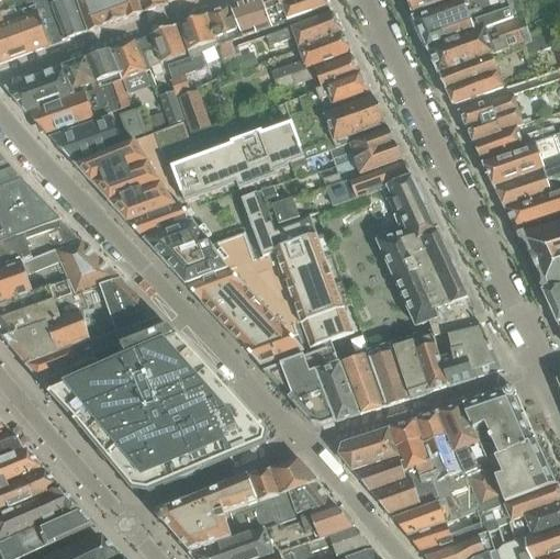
[(0,60),(59,40),(64,38),(52,4),(44,8),(41,0),(11,0),(13,3),(17,15),(12,17),(13,20),(0,23),(0,60)]
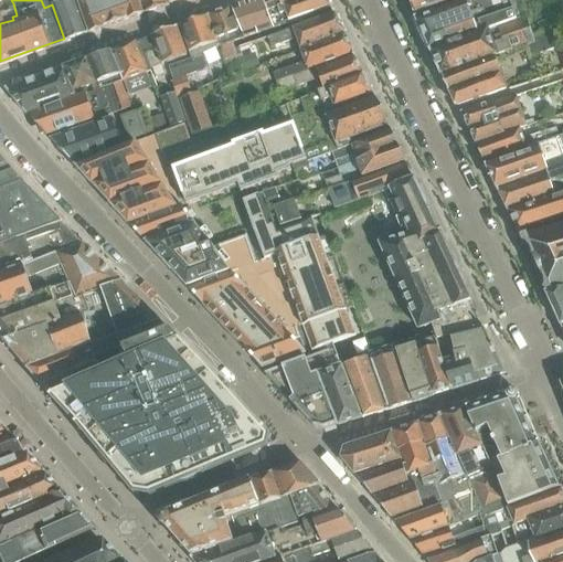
[(41,0),(44,8),(52,4),(64,39),(86,30),(76,2),(75,0),(41,0)]
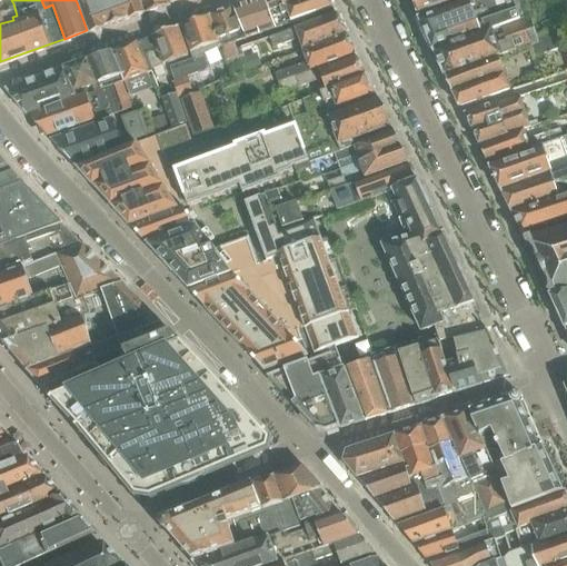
[(87,30),(116,20),(123,17),(118,0),(76,0),(77,2),(87,30)]
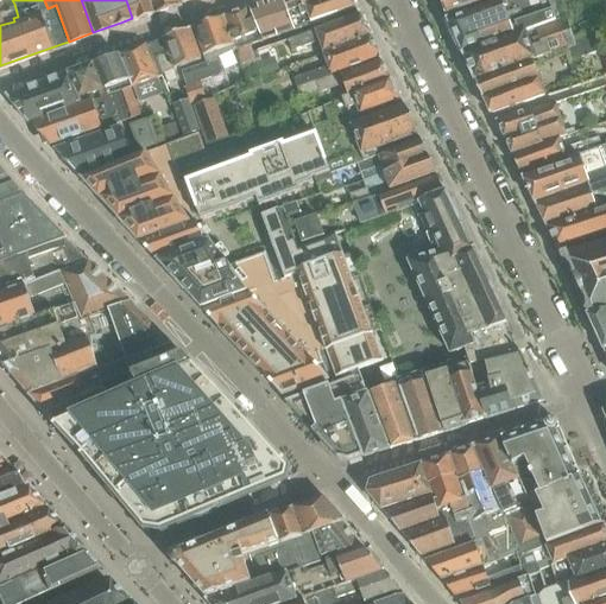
[(151,2),(150,0),(126,0),(132,18),(153,10),(151,2)]
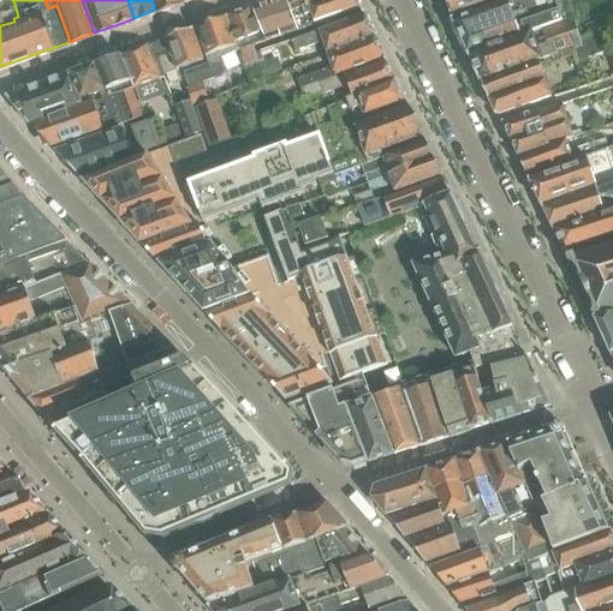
[(152,0),(153,3),(155,10),(179,1),(178,0),(152,0)]
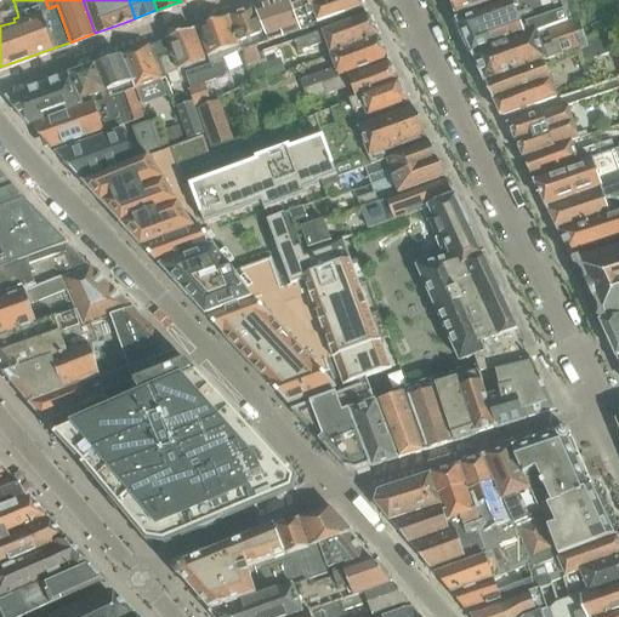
[(300,28),(288,0),(268,0),(254,5),(256,11),(266,38),(300,28)]
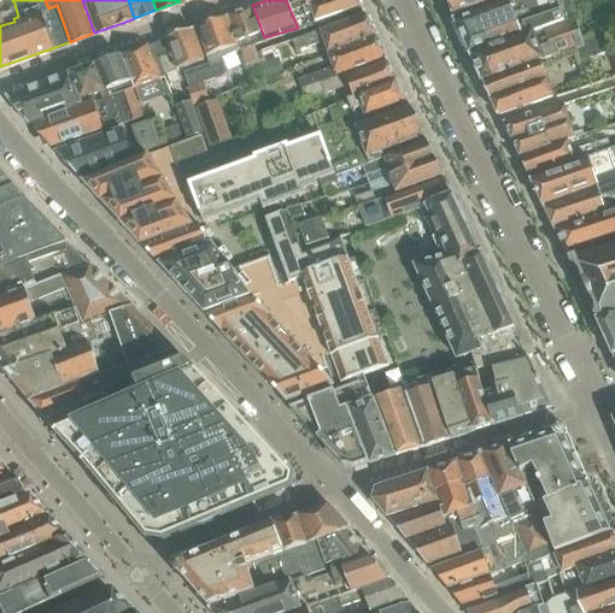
[(359,4),(357,0),(317,0),(292,9),(299,27),(315,22),(315,19),(352,6),(359,4)]
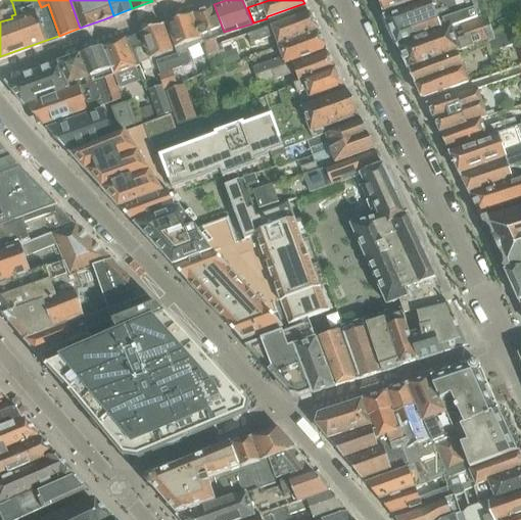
[(378,0),(383,11),(415,0),(378,0)]
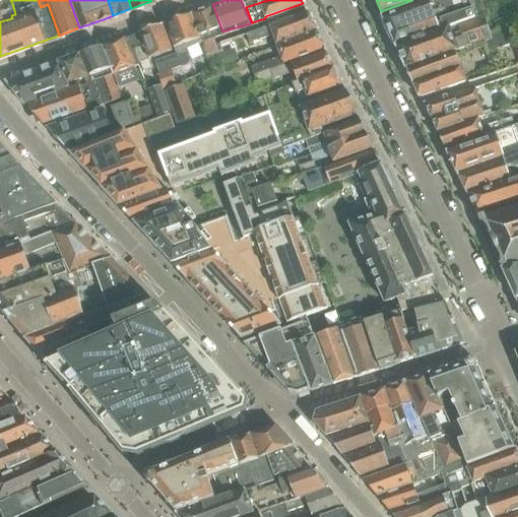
[(426,0),(383,15),(386,23),(388,22),(390,28),(389,28),(392,35),(393,35),(395,40),(394,41),(395,43),(396,43),(397,44),(482,11),(480,7),(491,3),(490,2),(489,0),(426,0)]
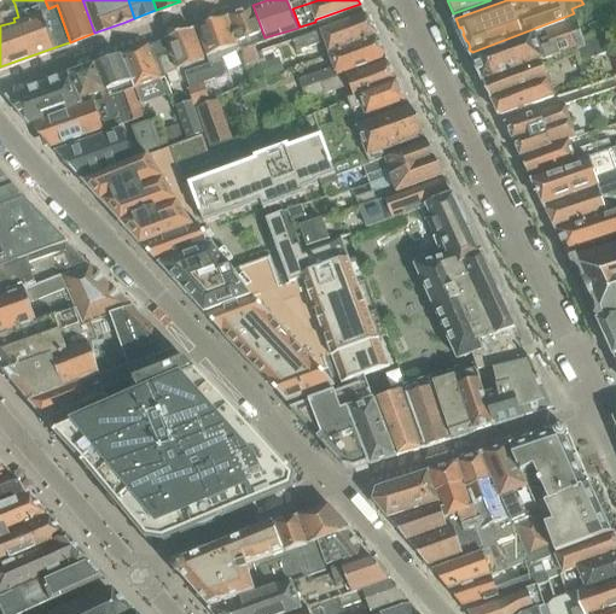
[(0,25),(15,22),(13,18),(18,17),(15,4),(9,6),(9,9),(0,12),(0,25)]
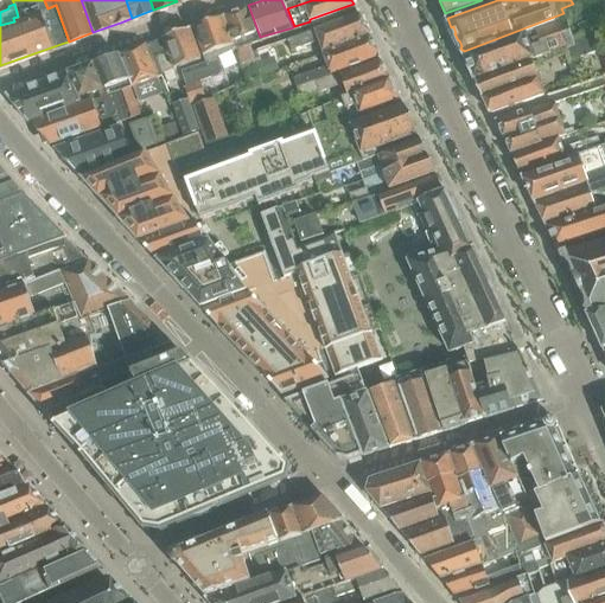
[(235,46),(237,45),(260,38),(247,6),(223,13),(225,20),(235,46)]
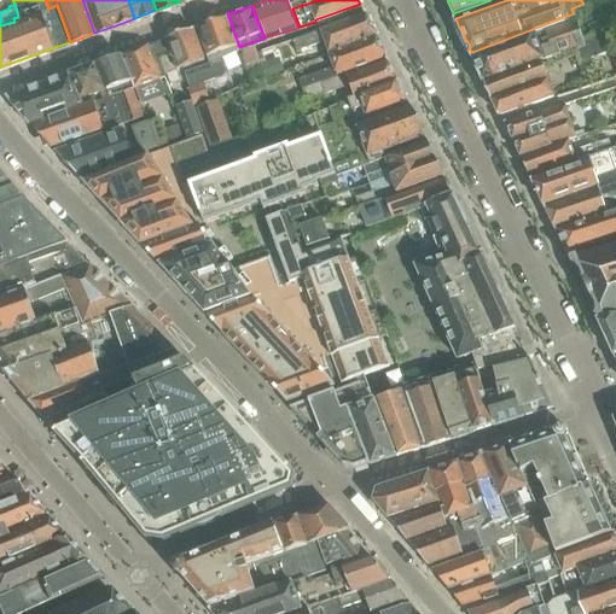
[(326,47),(372,30),(364,12),(314,30),(291,37),(295,47),(324,39),(326,47)]
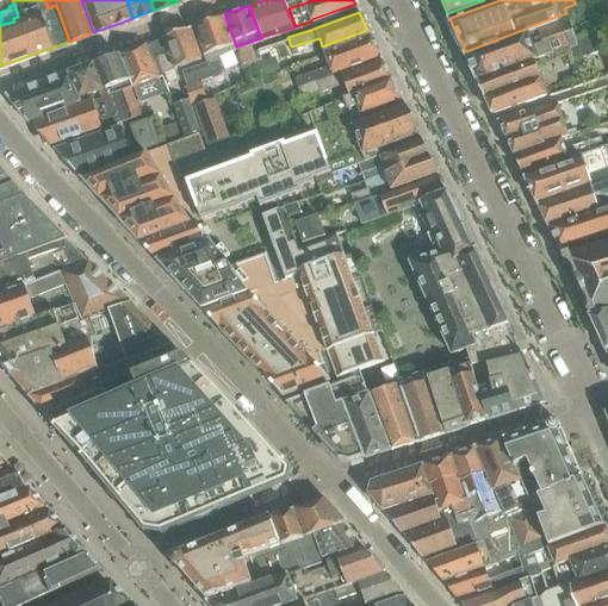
[(566,13),(466,51),(478,77),(532,58),(568,47),(572,58),(602,48),(596,29),(575,36),(566,13)]
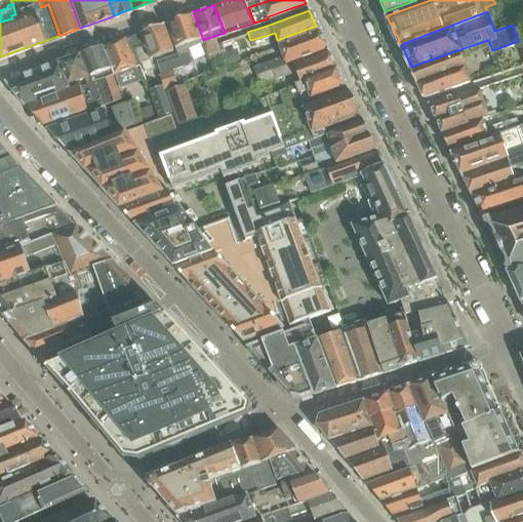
[(192,61),(187,45),(202,40),(192,12),(166,22),(177,50),(156,58),(160,72),(170,68),(192,61)]
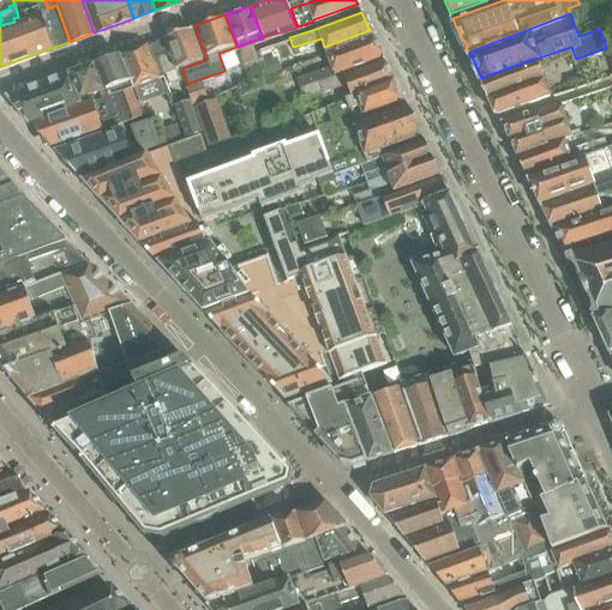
[(162,71),(202,56),(192,34),(191,26),(166,36),(172,52),(156,56),(162,71)]
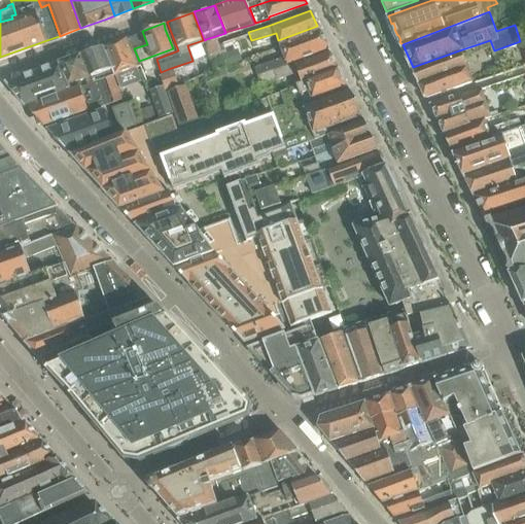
[(253,65),(256,73),(304,56),(322,49),(328,47),(317,26),(278,40),(283,55),(253,65)]
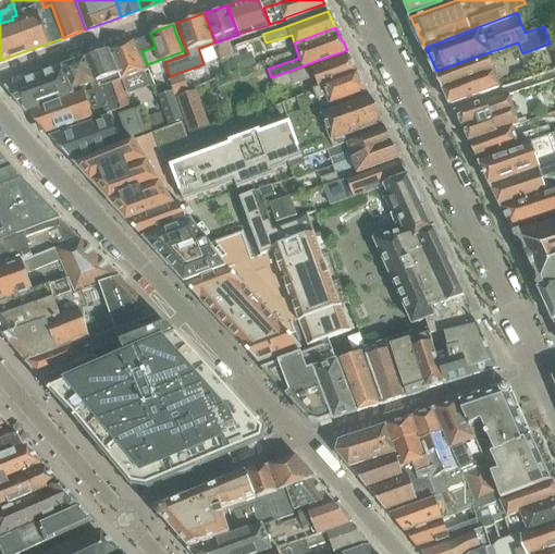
[(150,33),(148,33),(131,39),(108,48),(121,77),(147,68),(147,64),(142,51),(156,47),(150,33)]
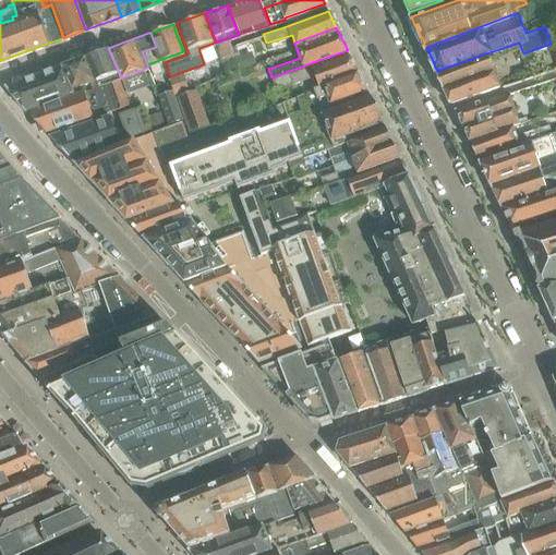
[(98,85),(120,77),(107,48),(85,57),(87,63),(95,79),(98,85)]
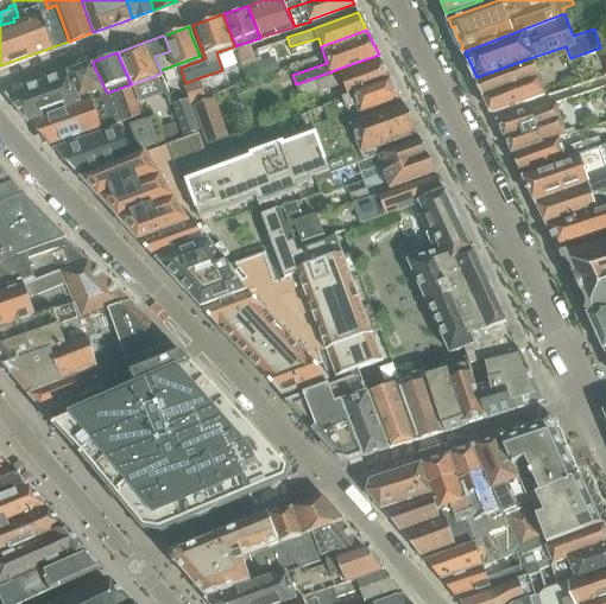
[(275,55),(257,61),(262,75),(278,69),(275,55)]
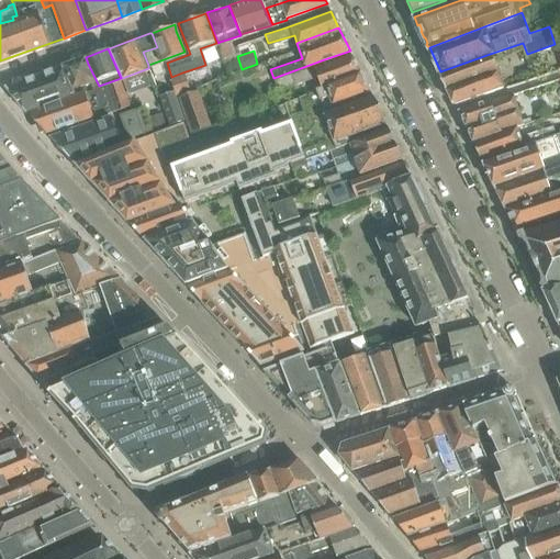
[(316,75),(321,86),(359,71),(351,54),(325,63),(324,59),(273,78),(276,87),(292,80),(294,84),(316,75)]
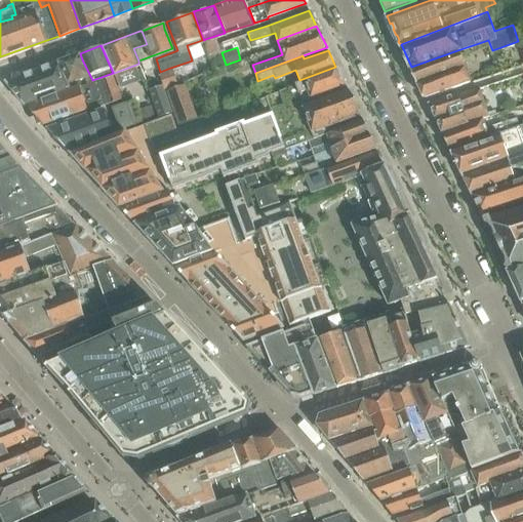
[(457,50),(411,67),(425,96),(469,81),(457,50)]
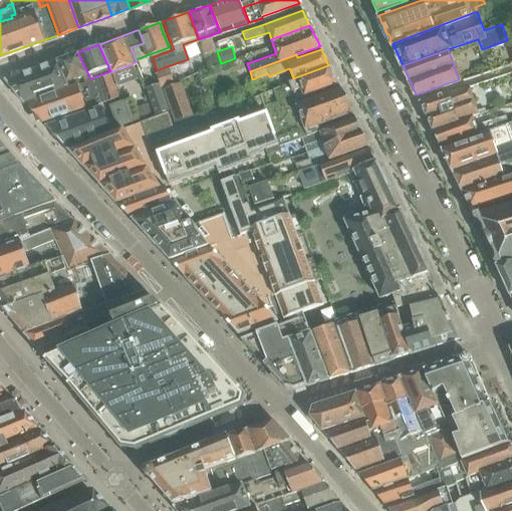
[(80,58),(78,52),(56,60),(65,81),(87,72),(80,58)]
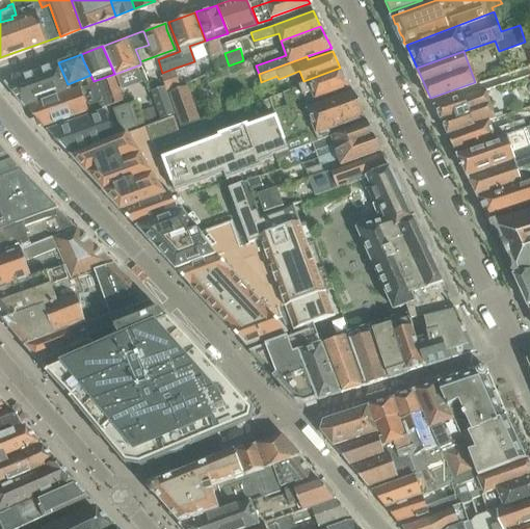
[(58,62),(24,75),(34,88),(43,85),(47,97),(70,89),(68,84),(58,62)]
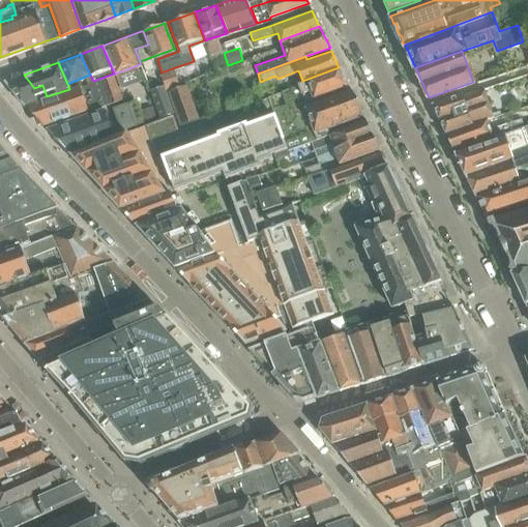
[(305,100),(348,85),(339,67),(302,81),(299,82),(305,100)]
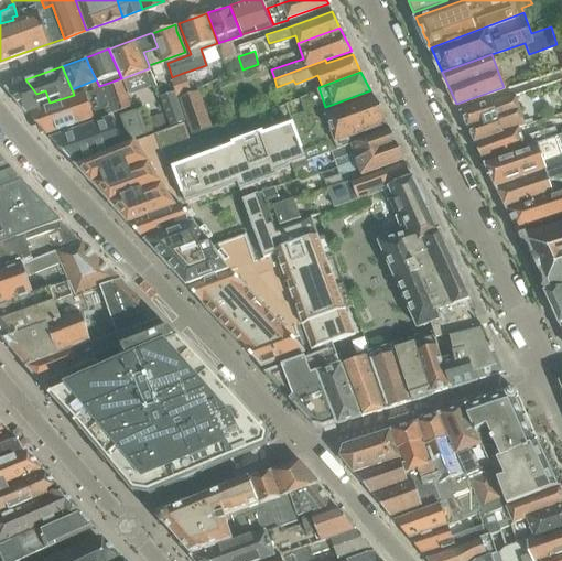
[(172,78),(170,78),(174,90),(175,95),(190,90),(183,73),(172,77),(172,78)]
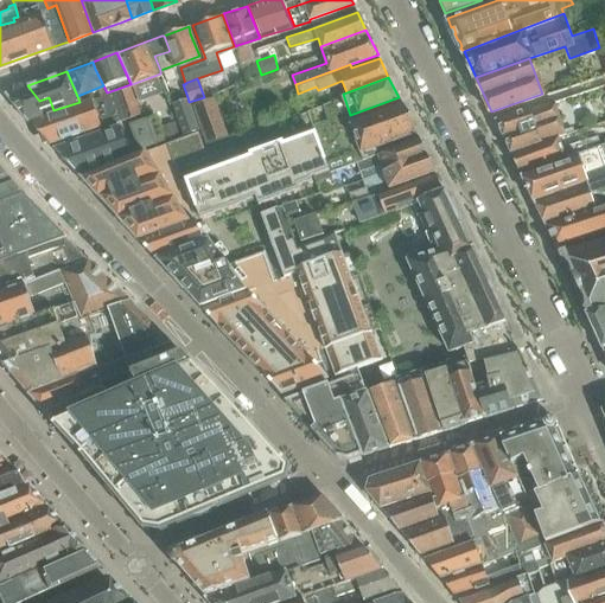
[(34,117),(29,120),(49,143),(140,113),(131,84),(107,92),(80,102),(53,110),(34,117)]
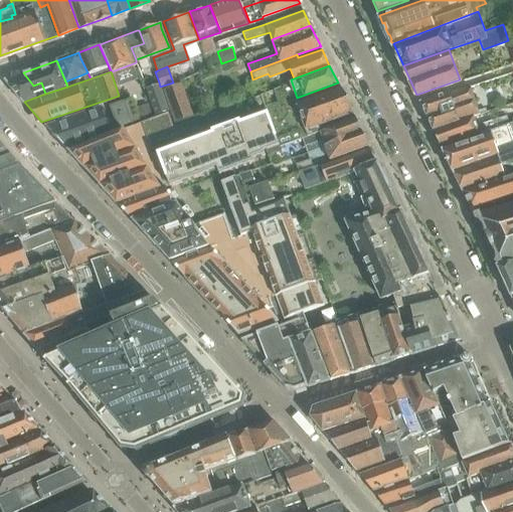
[(24,102),(29,100),(45,94),(41,82),(33,86),(23,72),(6,78),(24,102)]
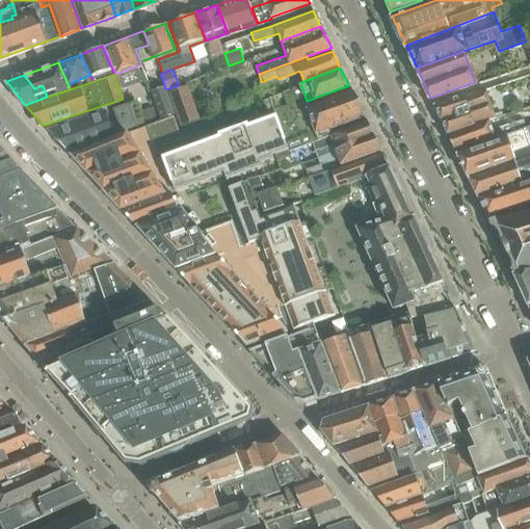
[(366,120),(362,111),(349,85),(307,101),(300,82),(298,83),(268,95),(268,96),(275,115),(287,147),(288,150),(311,141),(310,139),(366,120)]
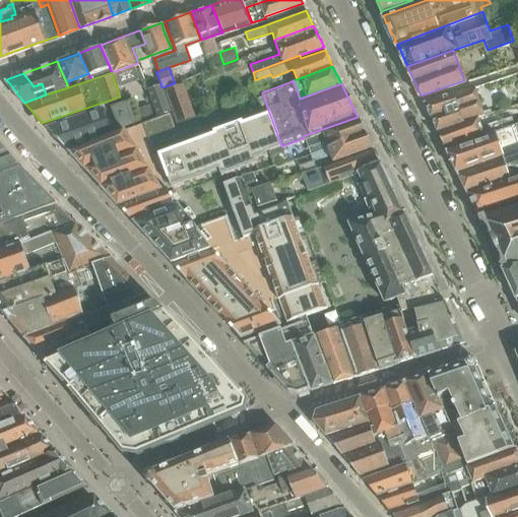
[(182,81),(164,88),(176,123),(194,116),(182,81)]
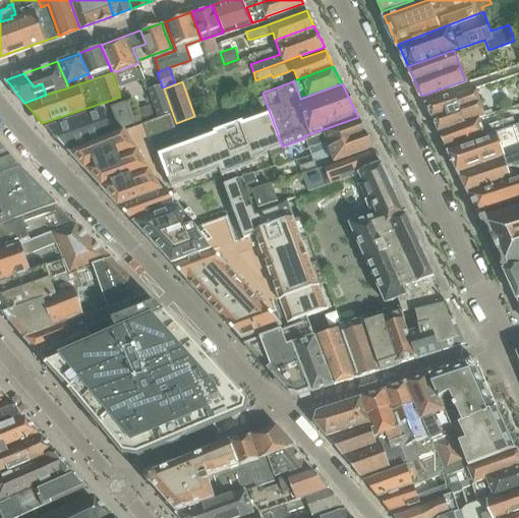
[(161,83),(148,89),(153,104),(157,115),(170,110),(166,99),(162,88),(161,83)]
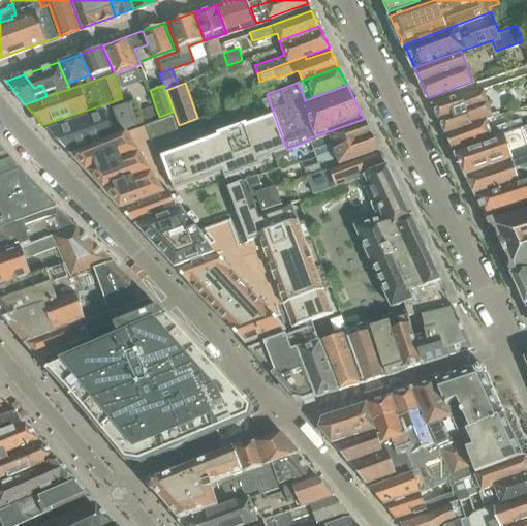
[(482,87),(431,104),(444,133),(486,119),(486,118),(491,116),(482,87)]
